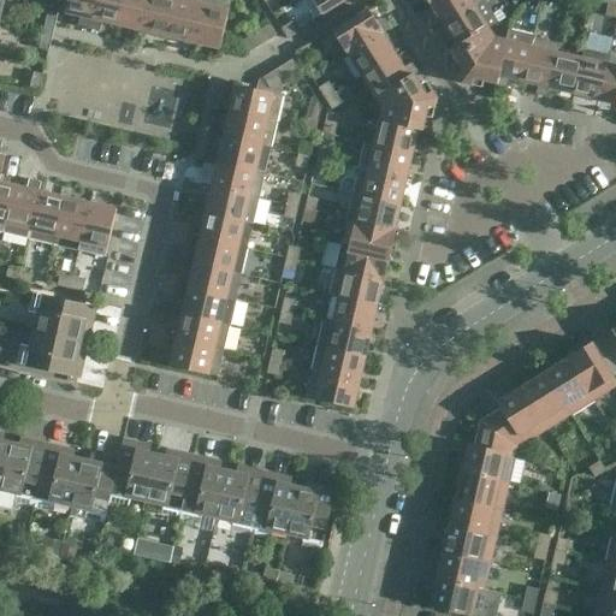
[(92,19),(95,0),(67,0),(65,13),(92,19)]
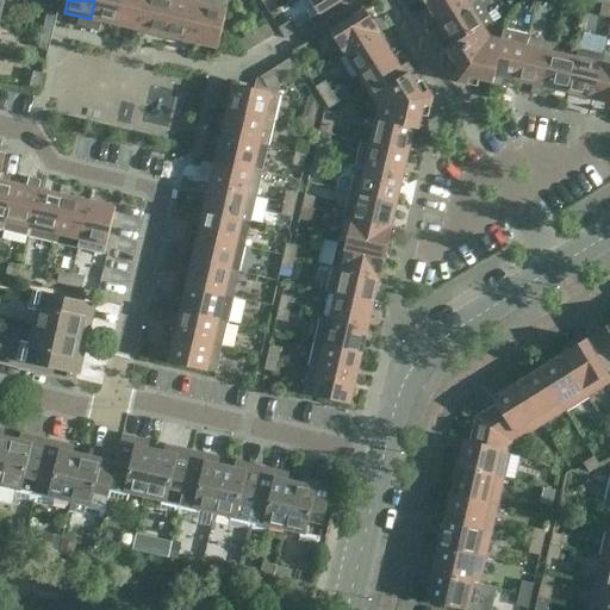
[(116,25),(122,0),(94,0),(91,19),(116,25)]
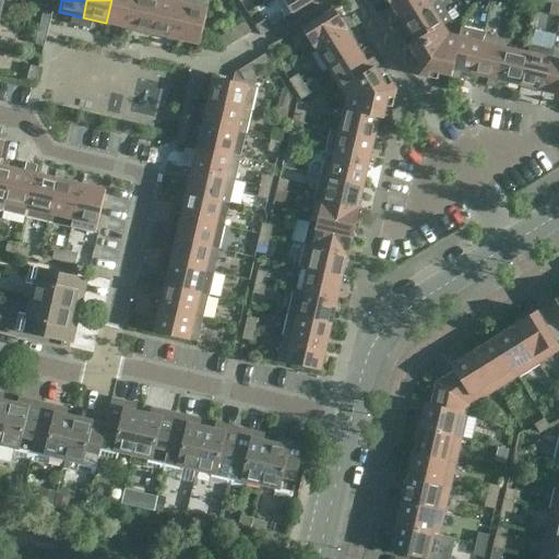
[(135,0),(111,0),(106,23),(129,28),(135,0)]
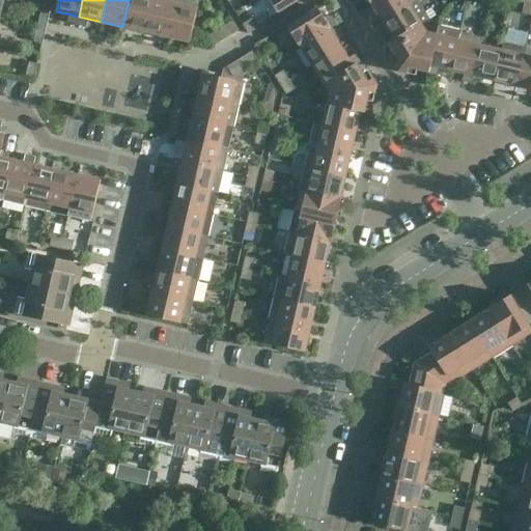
[(144,32),(151,0),(129,0),(122,27),(144,32)]
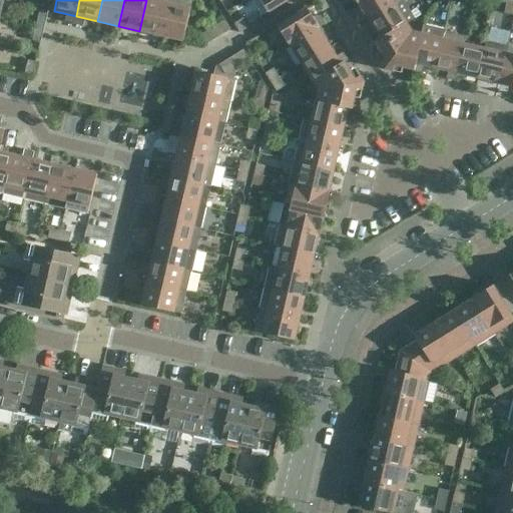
[(160,36),(168,0),(146,0),(139,31),(160,36)]
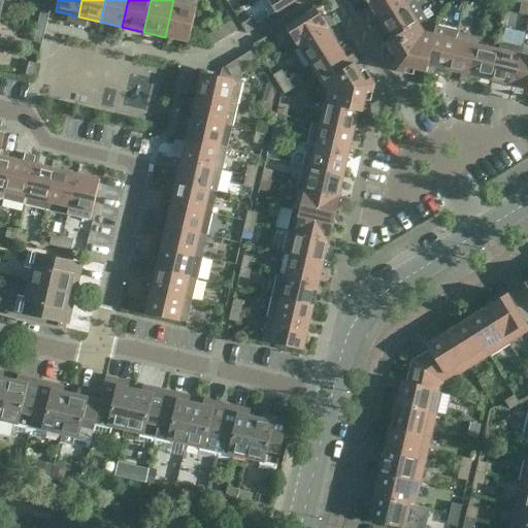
[(198,1),(193,0),(173,0),(165,37),(189,42),(198,1)]
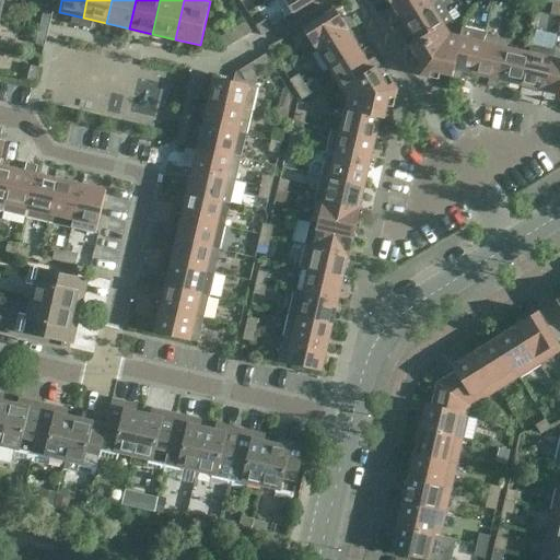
[(275,0),(286,18),(293,13),(314,0),(275,0)]
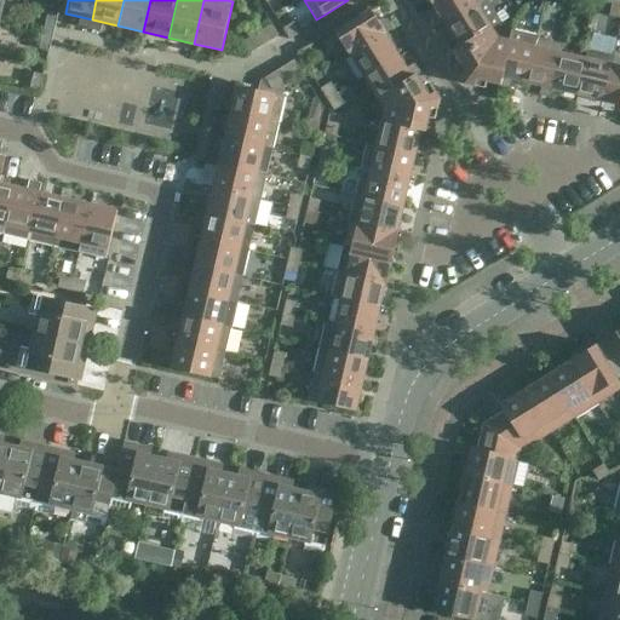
[(478,6),(486,1),(484,0),(437,0),(432,4),(434,5),(447,26),(477,6),(478,6)]
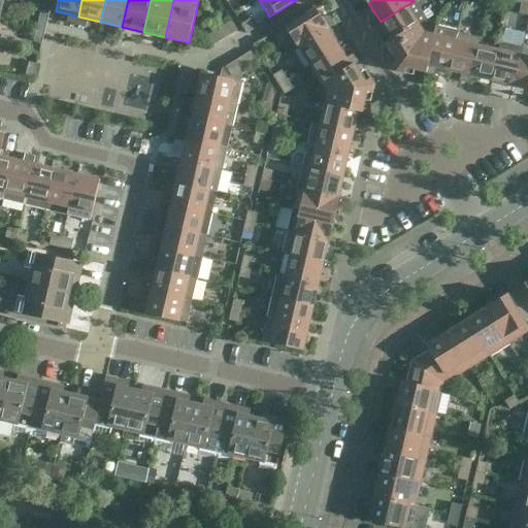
[(387,44),(419,24),(427,19),(416,0),(414,1),(407,5),(406,5),(381,22),(388,33),(381,37),(384,41),(386,45),(387,44)]
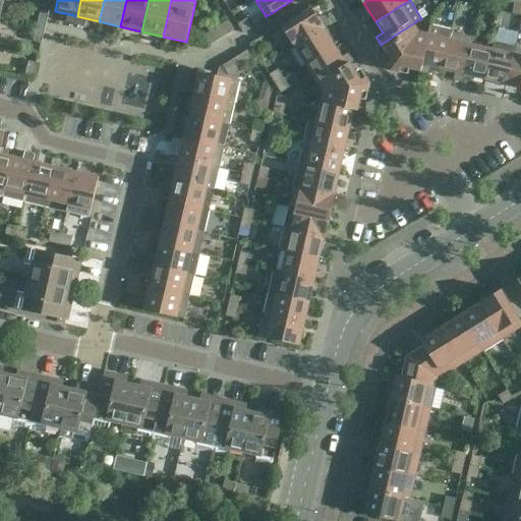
[(491,0),(480,0),(480,6),(490,8),(491,0)]
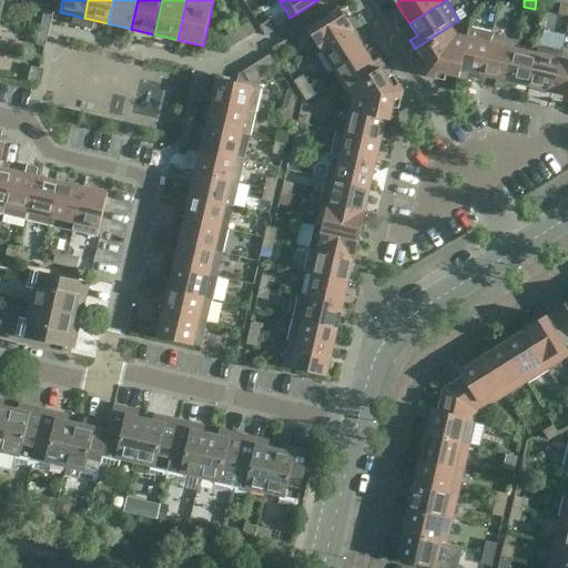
[(567,17),(567,6),(560,4),(558,14),(567,17)]
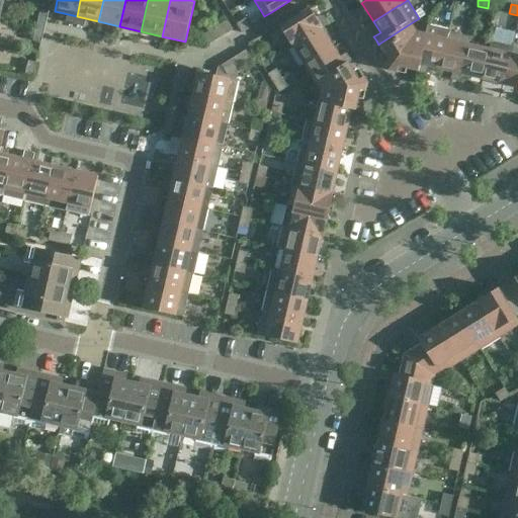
[(292,47),(293,47),(292,46),(322,27),(322,28),(323,28),(328,24),(323,16),(318,19),(310,8),(280,26),(292,47)]
